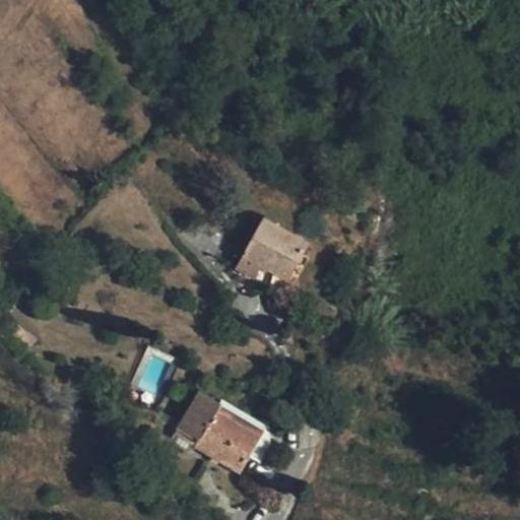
[(244,254),(261,264),(295,281),(308,258),(302,255),(308,242),(263,217),(244,254)]
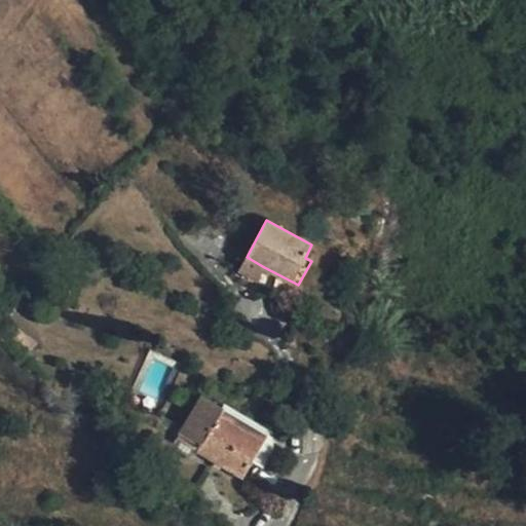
[(258,282),(264,267),(247,257),(239,270),(258,282)]
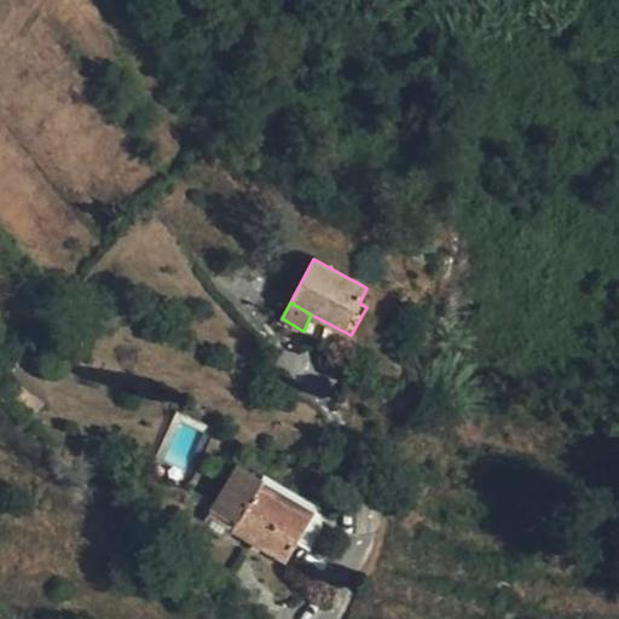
[(259,489),(264,480),(237,464),(212,508),(236,524),(233,530),(283,561),(308,519),(259,489)]
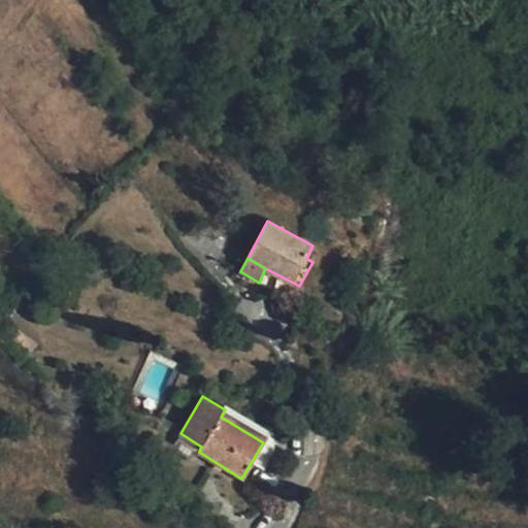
[(142,450),(164,465),(175,447),(154,433),(142,450)]
